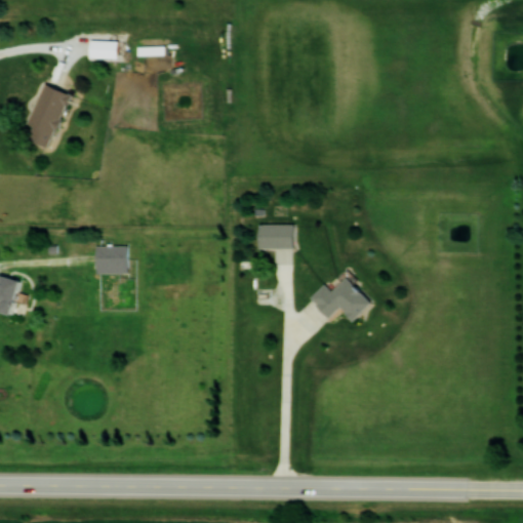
[(117,42),(89,41),(88,58),(116,59),(117,42)]
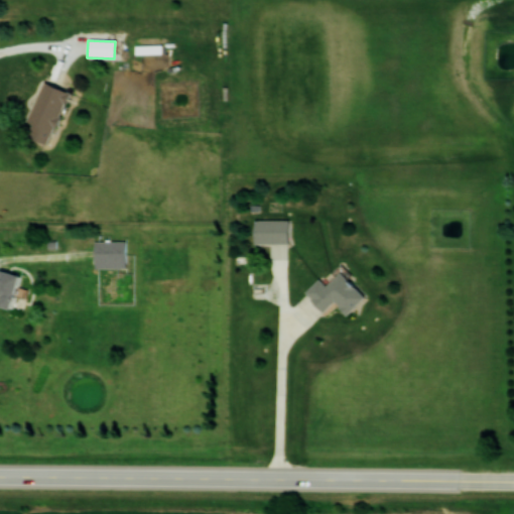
[(69,93),(41,83),(27,123),(32,125),(27,138),(49,146),(69,93)]
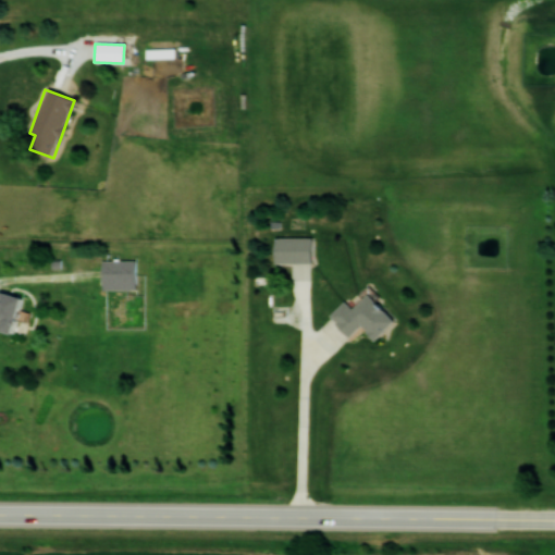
[(273,264),(311,264),(311,238),(273,239),(273,264)]
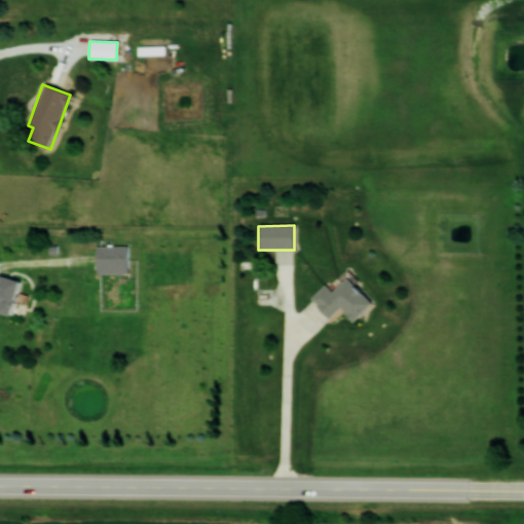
[(127,274),(126,247),(95,248),(96,275),(127,274)]
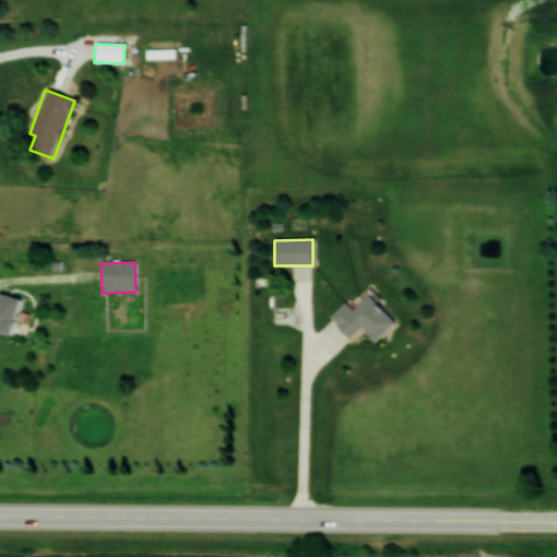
[(0,294),(0,333),(12,336),(22,300),(0,294)]
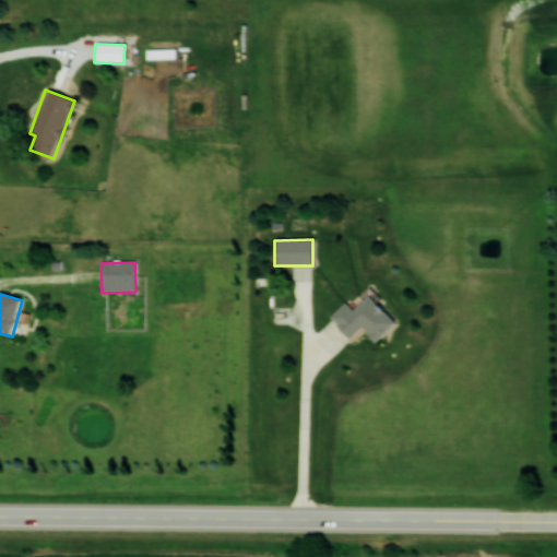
[(352,311),(344,304),(329,319),(350,340),(360,329),(375,343),(394,323),(367,296),(352,311)]
